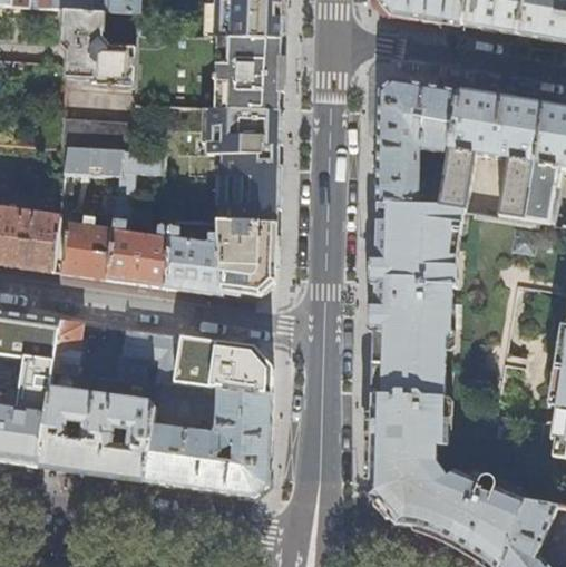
[(0,3),(12,5),(61,8),(103,10),(138,13),(138,0),(0,0),(0,3)]
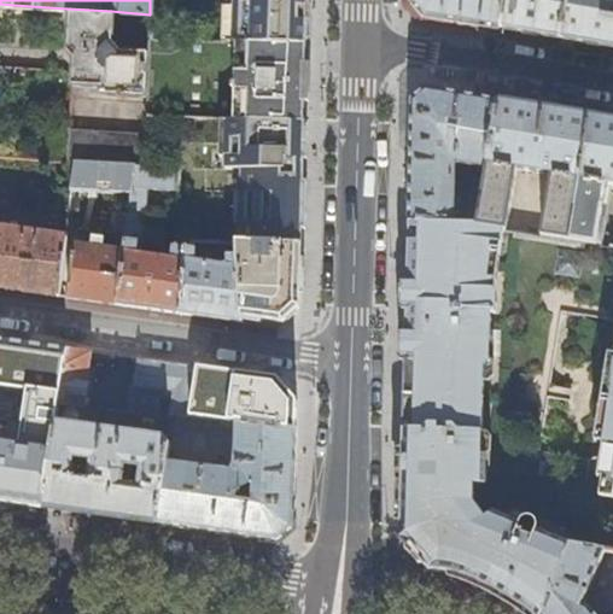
[(304,10),(304,0),(219,0),(217,40),(303,42),(304,10)]
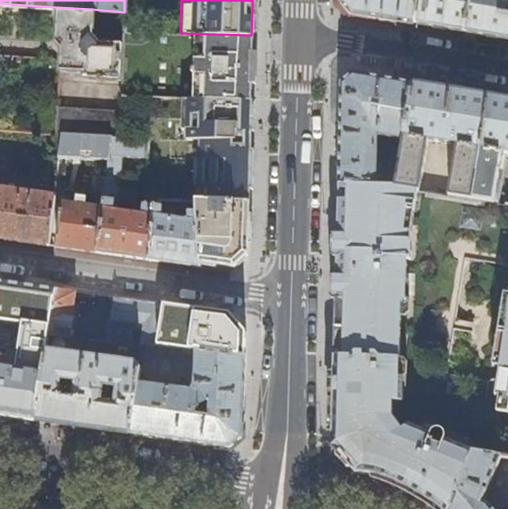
[(398,18),(413,21),(416,0),(343,0),(350,11),(363,13),(394,18),(398,18)]
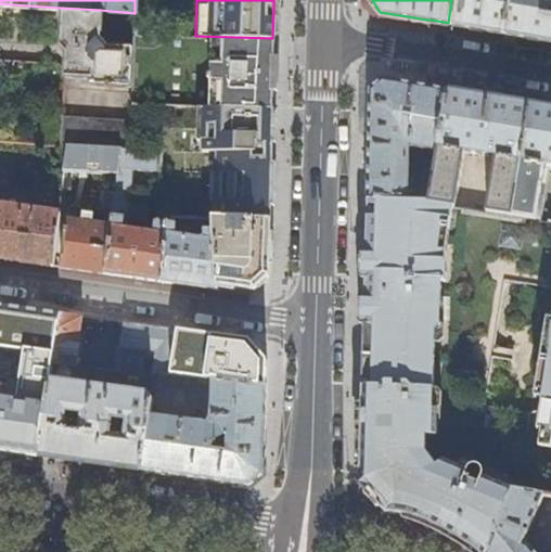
[(469,26),(501,31),(507,0),(451,0),(448,23),(469,26)]
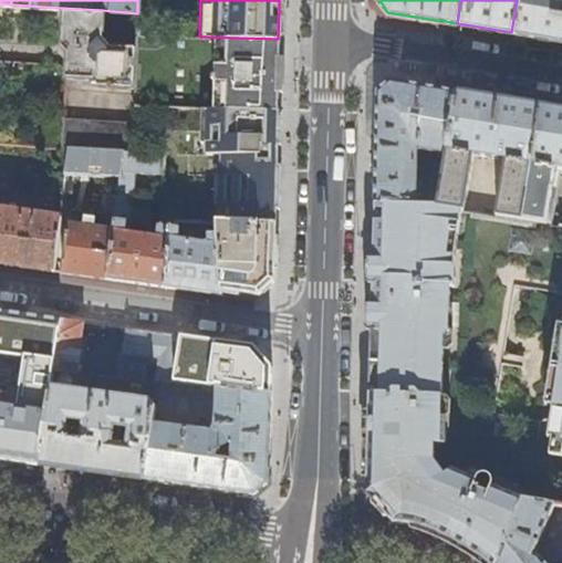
[(555,39),(561,40),(561,0),(517,0),(511,32),(555,39)]
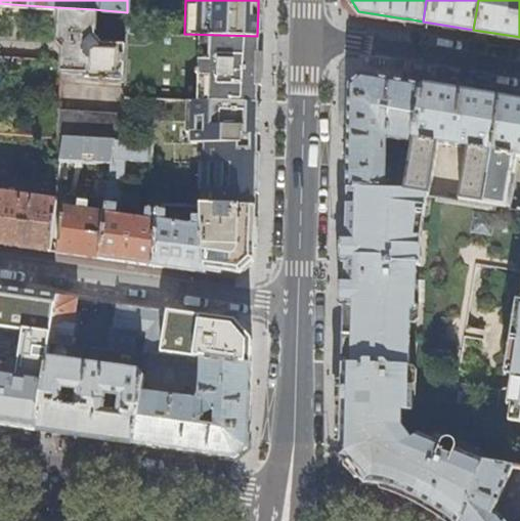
[(0,13),(11,14),(11,4),(0,3),(0,13)]
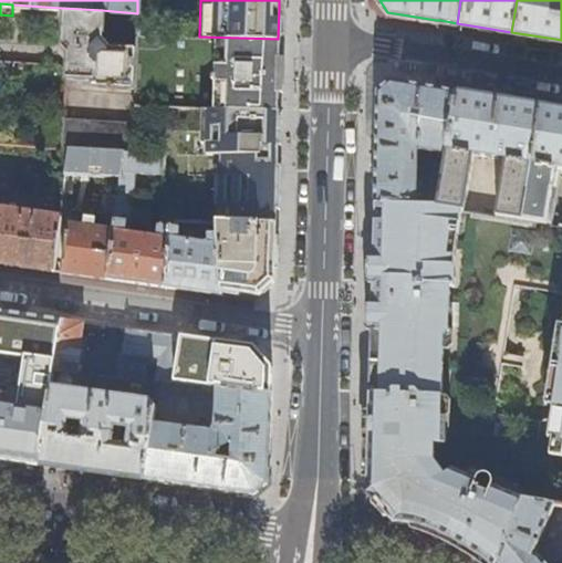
[(129,86),(134,45),(106,44),(101,37),(102,10),(61,8),(60,43),(64,50),(63,75),(89,76),(89,84),(129,86)]
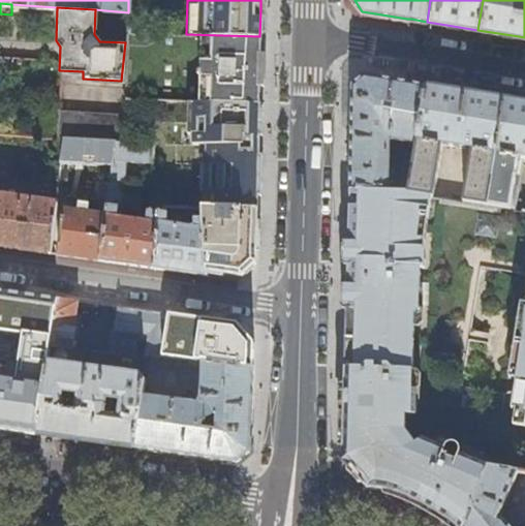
[(406,25),(407,19),(375,13),(374,19),(406,25)]
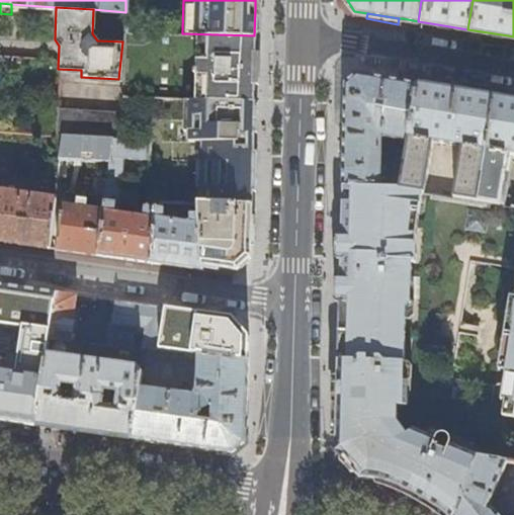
[(254,66),(254,35),(182,33),(123,30),(122,41),(121,95),(189,97),(253,100),(254,66)]
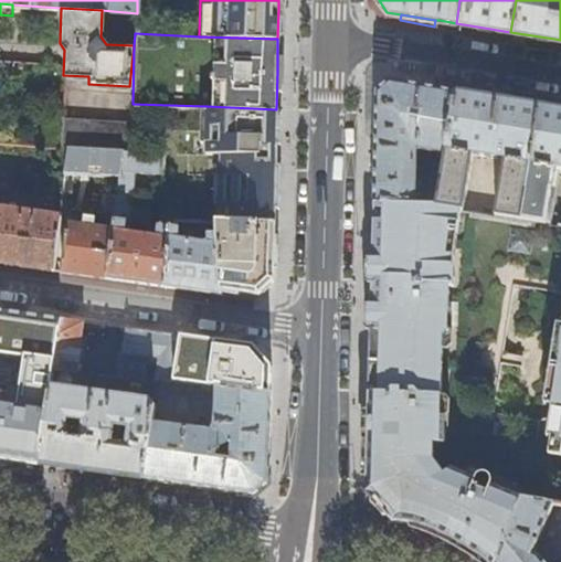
[(372,146),(371,199),(413,199),(414,158),(421,158),(421,152),(414,151),(414,146),(434,150),(443,151),(453,89),(413,83),(385,78),(374,88),(372,146)]
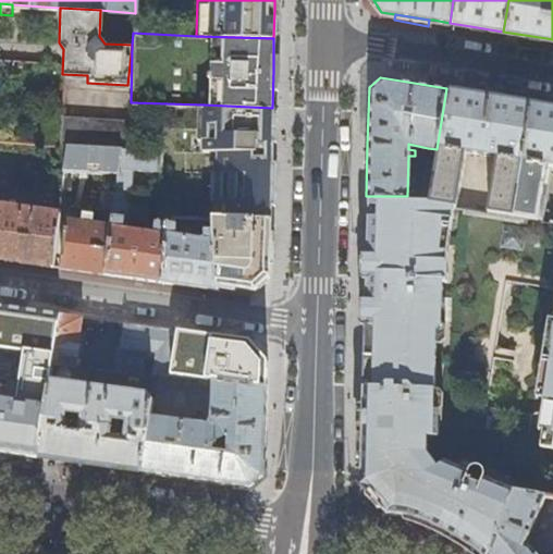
[(451,202),(510,212),(529,101),(483,94),(446,88),(437,149),(429,197),(428,198),(451,202)]
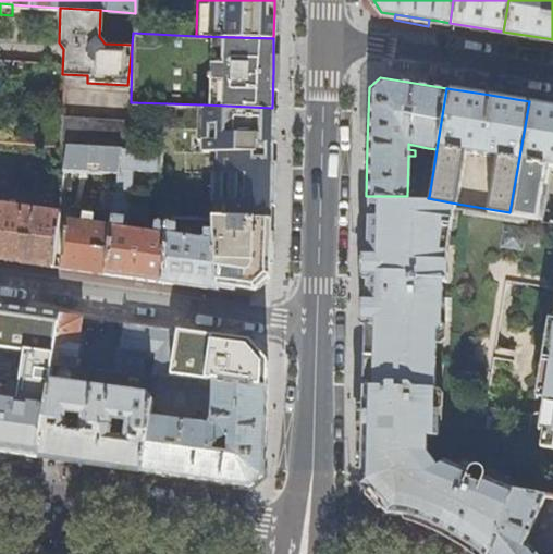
[(552,105),(529,101),(510,212),(552,219),(552,105)]
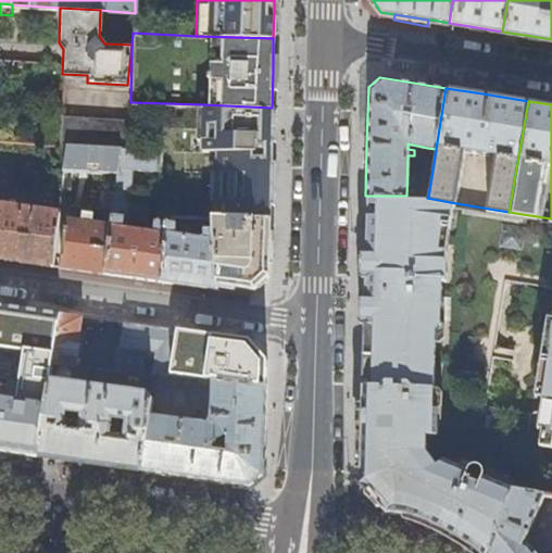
[(271,129),(272,108),(203,104),(201,149),(215,151),(213,217),(268,217),(270,184),(271,129)]
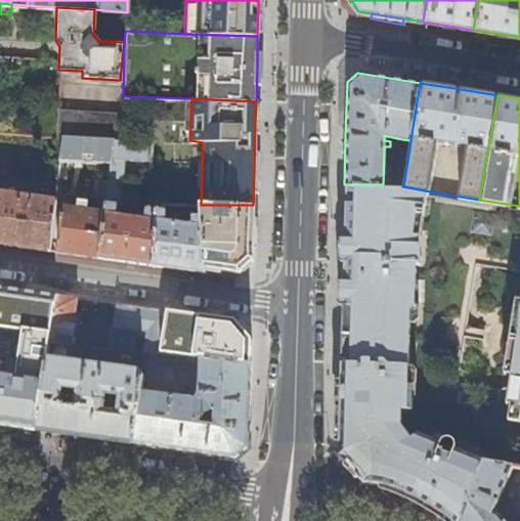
[(54,134),(60,135),(113,138),(122,139),(123,112),(56,107),(54,134)]
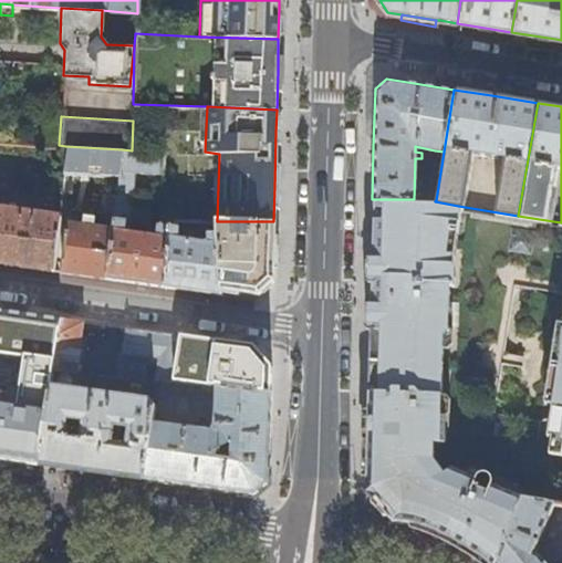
[(62,171),(117,176),(118,176),(122,149),(65,146),(62,171)]
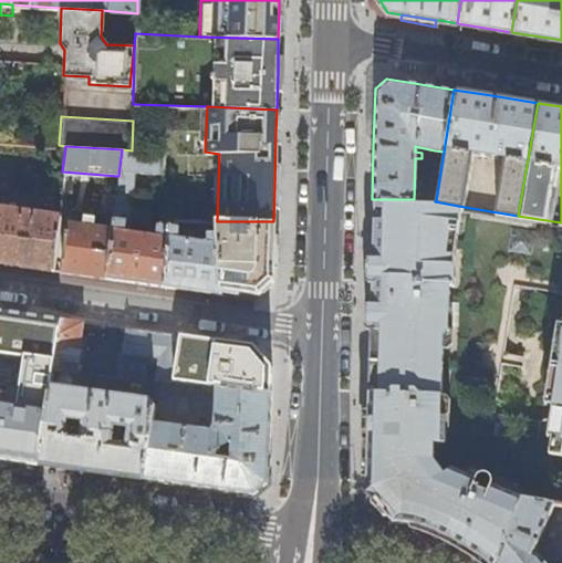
[(137,281),(164,285),(168,221),(159,221),(159,225),(156,225),(155,236),(123,231),(124,220),(129,220),(133,198),(133,170),(154,171),(155,152),(132,150),(122,149),(118,176),(117,176),(111,227),(111,229),(104,277),(137,281)]
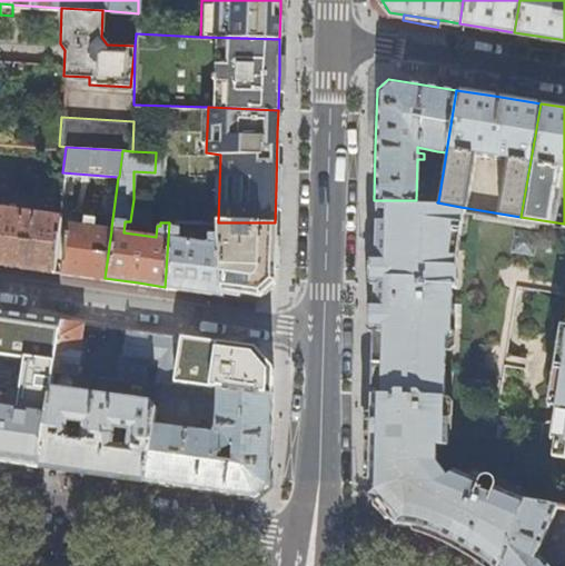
[(434,158),(426,200),(438,201),(446,152),(437,151),(436,159),(434,158)]
